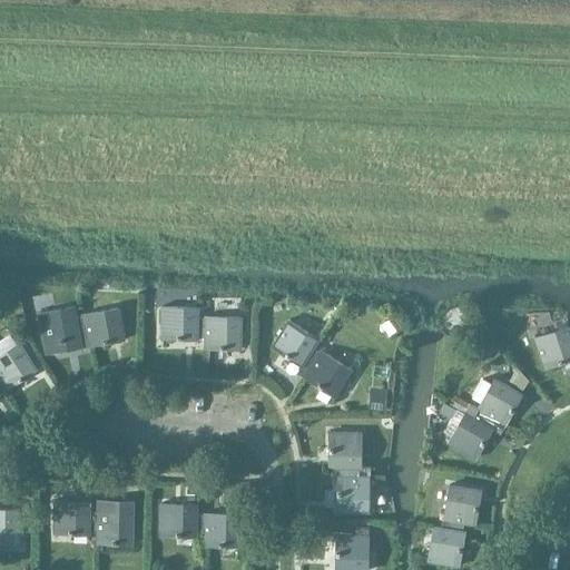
[(80,347),(89,346),(86,325),(77,326),(75,316),(72,306),(39,312),(45,345),(79,340),(80,347)]
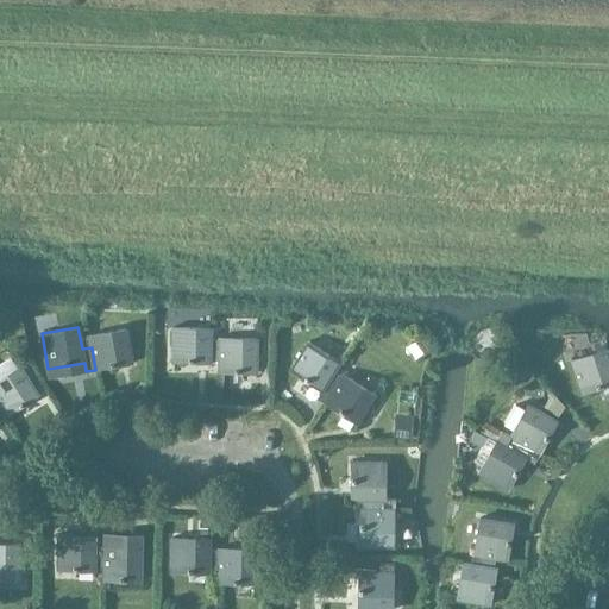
[(209,360),(219,362),(219,351),(209,350),(209,339),(211,327),(174,327),(173,363),(209,363),(209,360)]
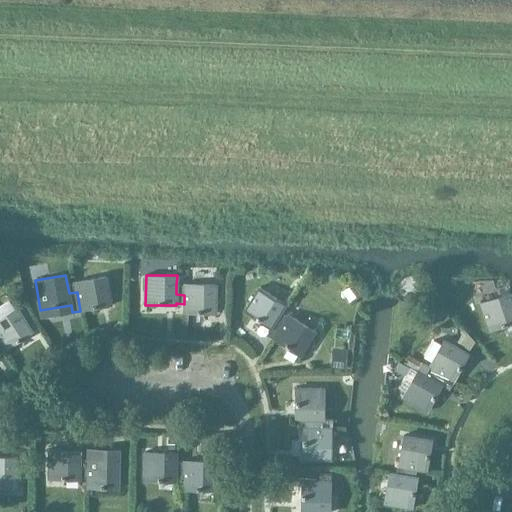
[(77,292),(80,311),(111,305),(105,276),(75,281),(75,283),(67,284),(69,293),(77,292)]
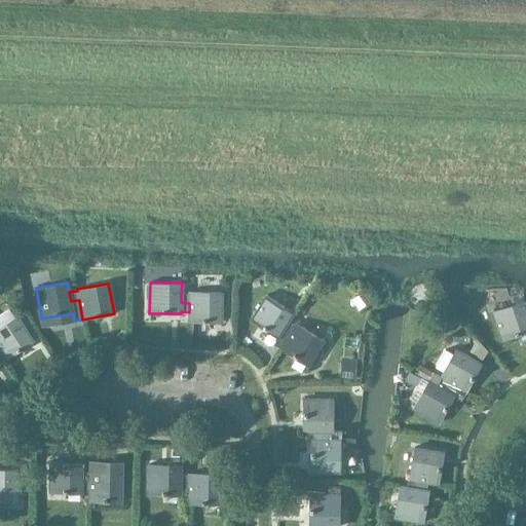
[(189,303),(189,312),(189,322),(221,323),(222,292),(190,291),(189,294),(181,293),(181,302),(189,303)]
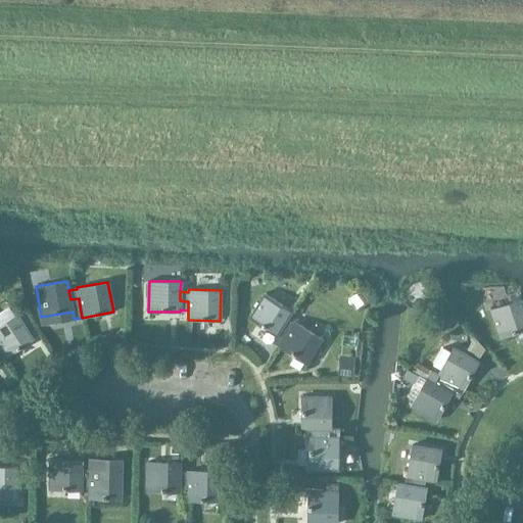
[(272,341),(279,346),(289,330),(282,327),(287,319),(292,310),(266,293),(249,319),(275,335),(272,341)]
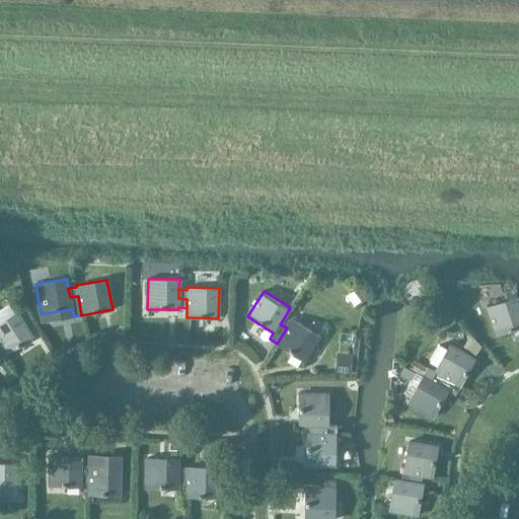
[(518,305),(516,297),(487,307),(496,336),(518,327),(518,305)]
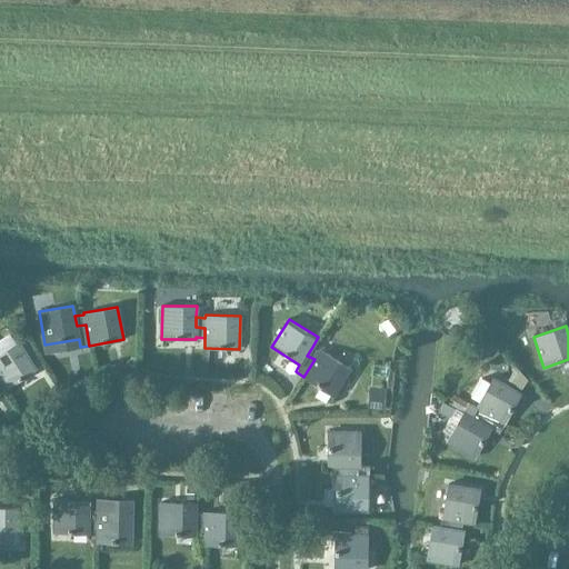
[(0,377),(1,379),(7,389),(36,370),(18,342),(0,352),(0,377)]
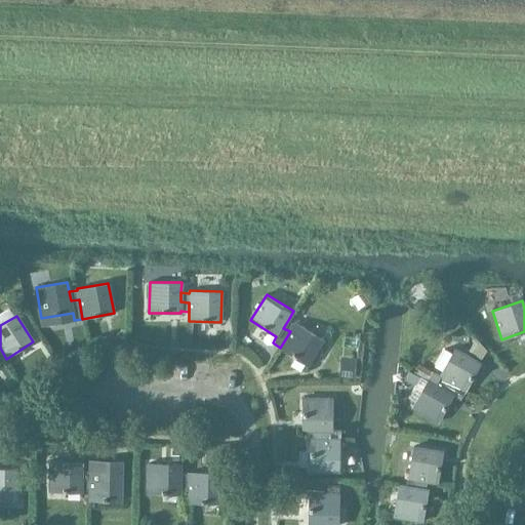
[(290,331),(280,348),(280,349),(307,365),(323,339),(296,322),(295,324),(288,320),(283,328),(290,331)]
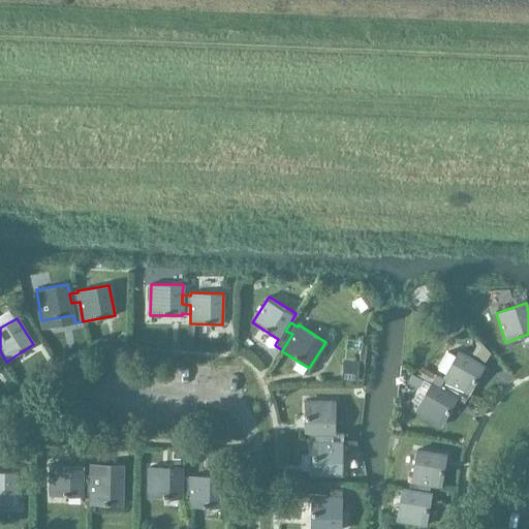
[(435,375),(431,382),(439,387),(447,392),(452,384),(460,389),(469,395),(485,367),(458,351),(442,379),(435,375)]
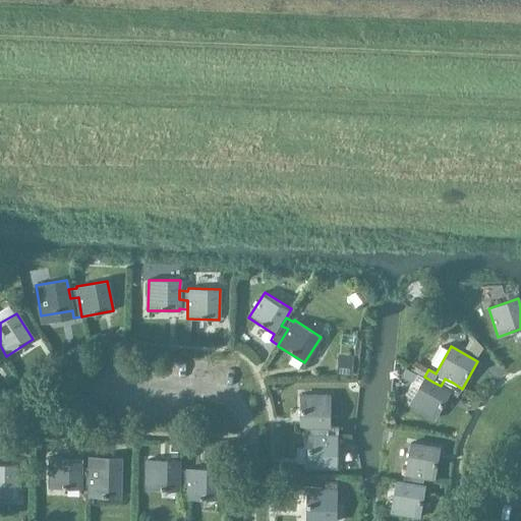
[(424,377),(409,404),(436,419),(451,392),(458,396),(462,389),(453,383),(445,379),(441,386),(432,382),(424,377)]
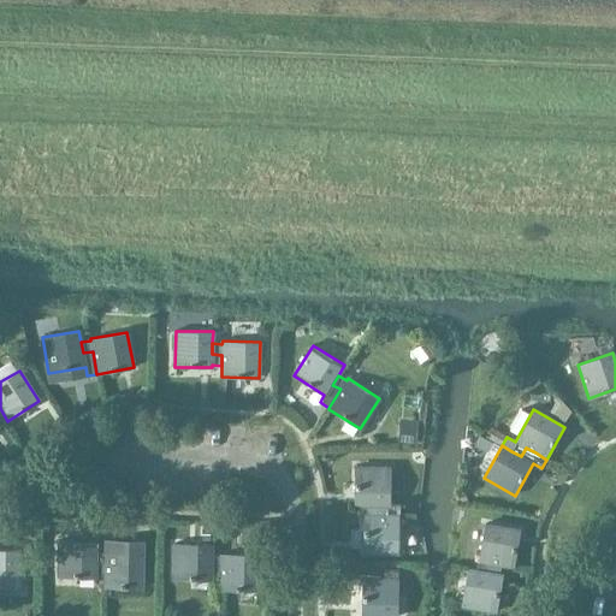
[(354,504),(367,505),(377,505),(377,515),(388,515),(388,505),(390,505),(391,468),(355,467),(354,504)]
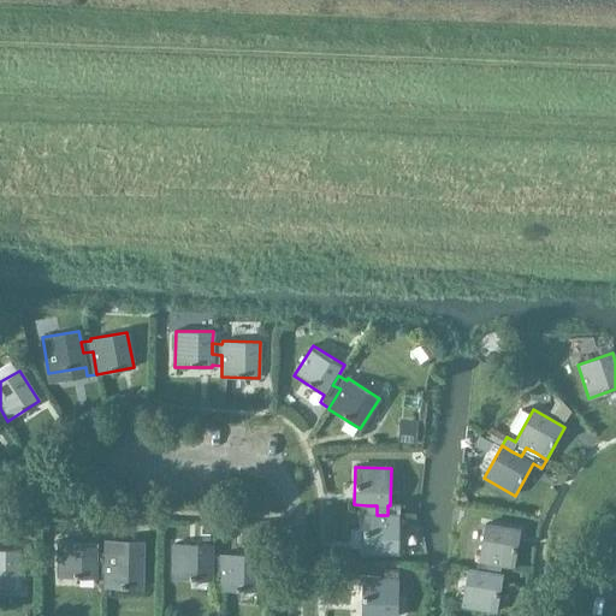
[(377,505),(367,505),(366,515),(363,515),(363,552),(398,552),(400,515),(388,515),(377,515),(377,505)]
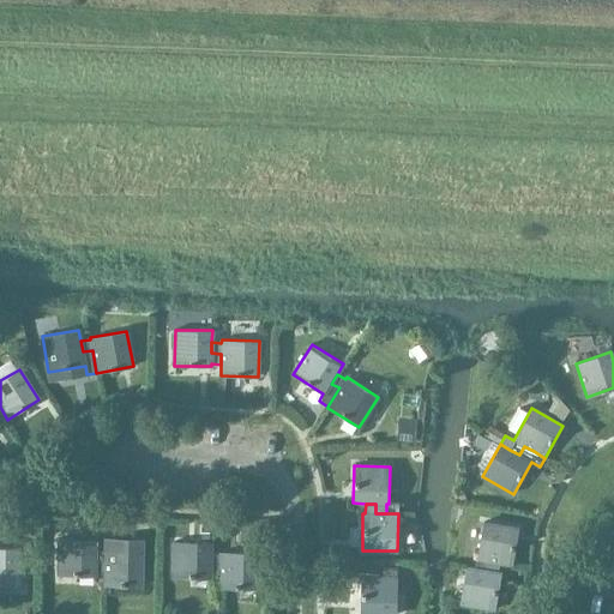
[(479,559),(477,569),(487,571),(489,561),(499,563),(512,565),(518,529),(483,523),(477,559),(479,559)]
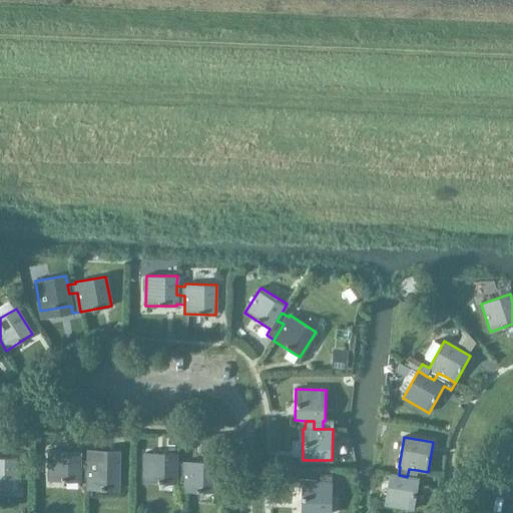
[(79,479),(87,479),(87,470),(79,470),(80,461),(80,451),(49,451),(48,481),(79,481),(79,479)]
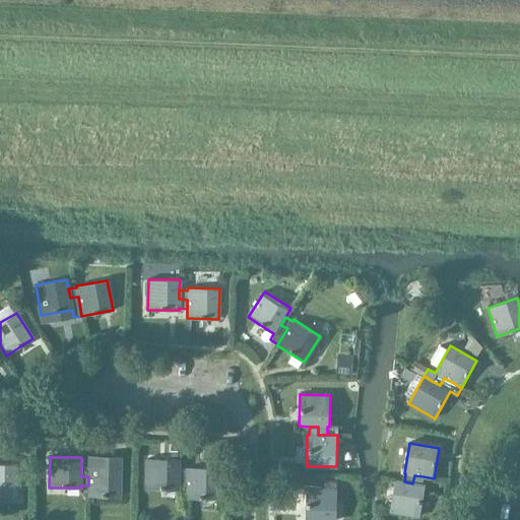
[(88,476),(88,485),(88,496),(120,497),(121,458),(89,457),(89,467),(81,467),(80,476),(88,476)]
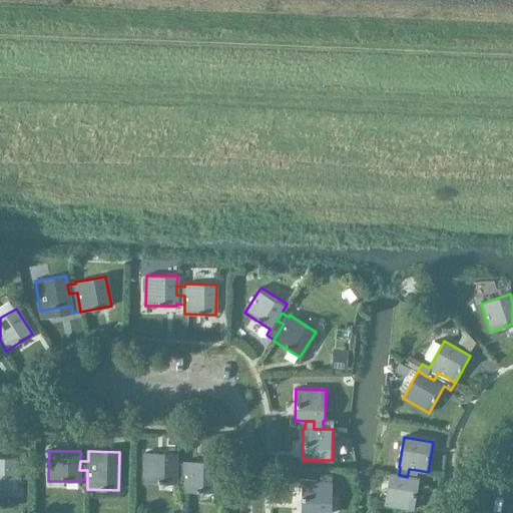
[(176,453),(145,453),(144,483),(175,483),(176,481),(179,481),(180,463),(176,463),(176,453)]
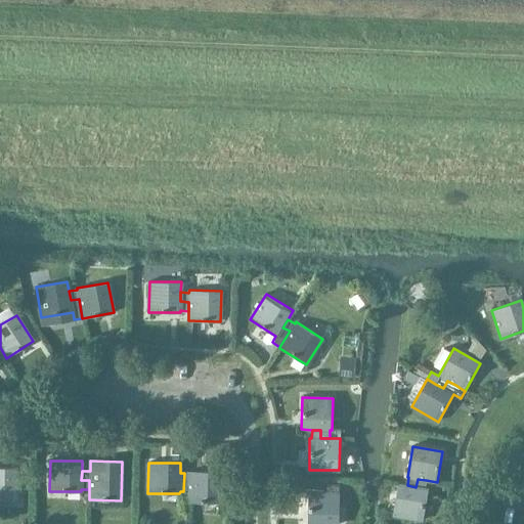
[(0,497),(16,498),(16,468),(0,467),(0,497)]
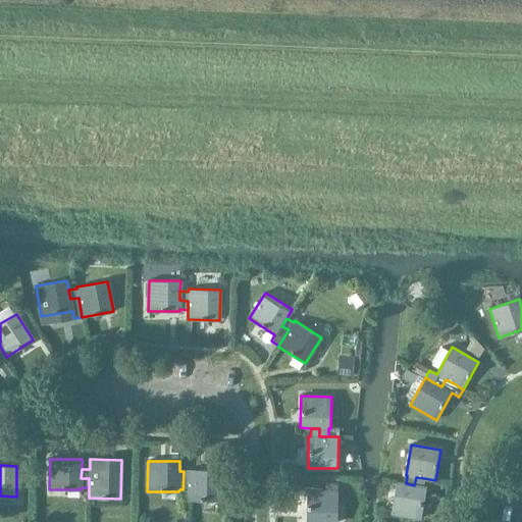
[(188,471),(184,471),(183,489),(179,489),(178,491),(178,500),(218,501),(219,470),(188,469),(188,471)]
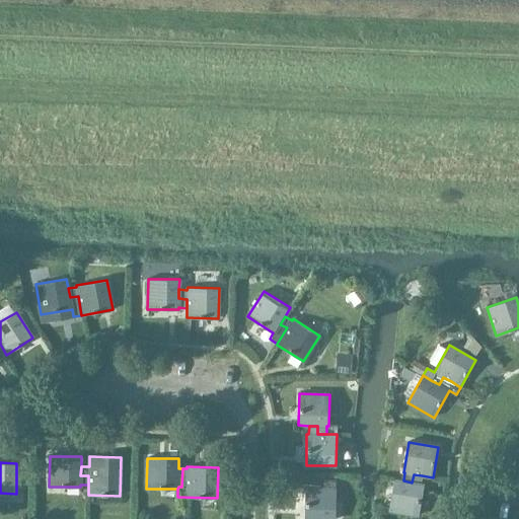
[(421,484),(422,475),(414,474),(412,483),(403,480),(393,479),(388,510),(419,515),(424,485),(421,484)]
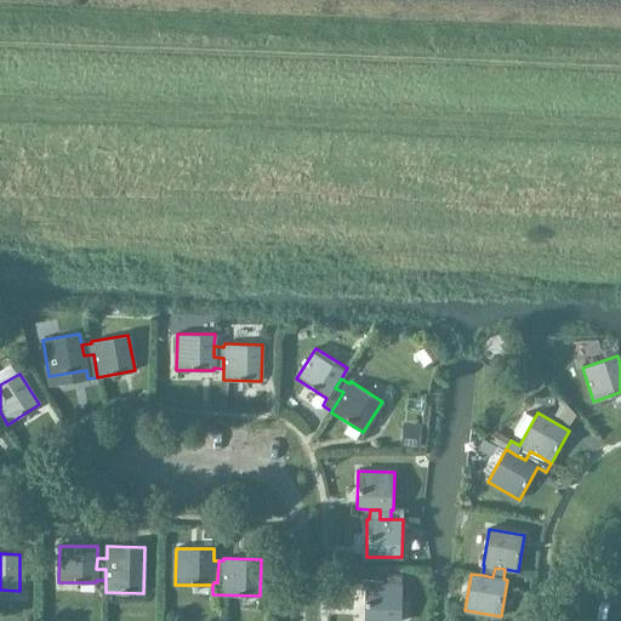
[(387,575),(387,585),(365,584),(364,620),(400,620),(402,575),(387,575)]
